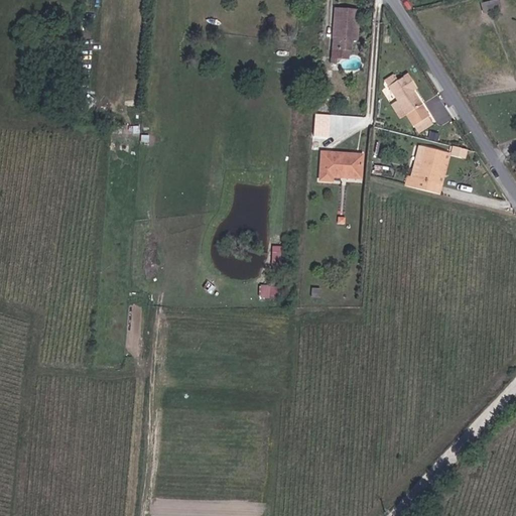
[(484,14),(501,10),(499,0),(482,4),(484,14)]
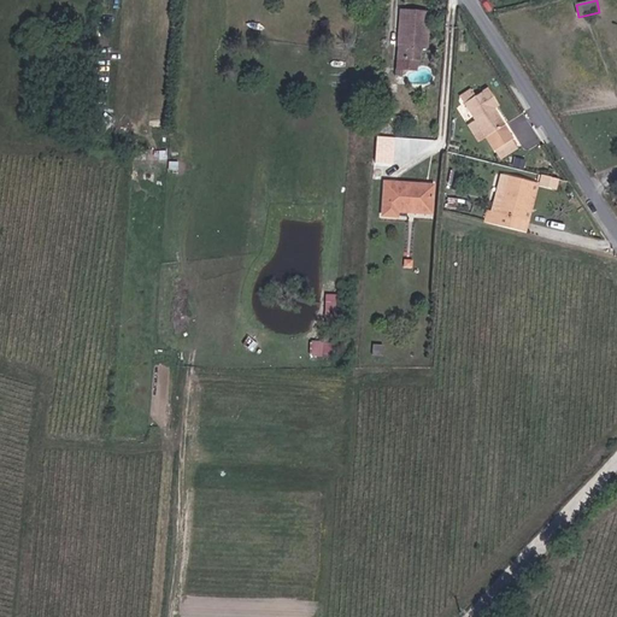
[(400,11),(399,28),(403,29),(403,47),(398,47),(397,59),(418,60),(418,48),(425,48),(427,12),(400,11)]
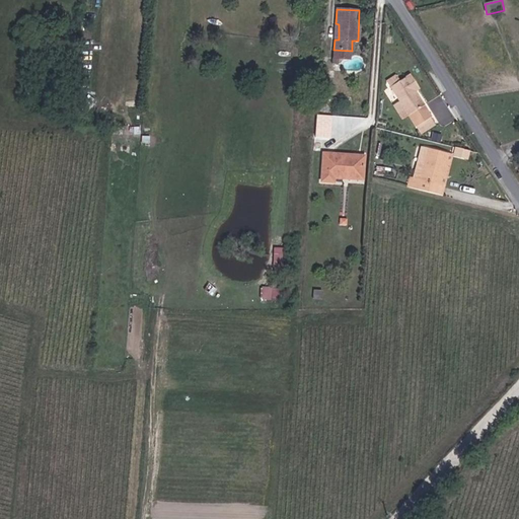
[(334,50),(334,58),(339,59),(351,59),(352,51),(334,50)]
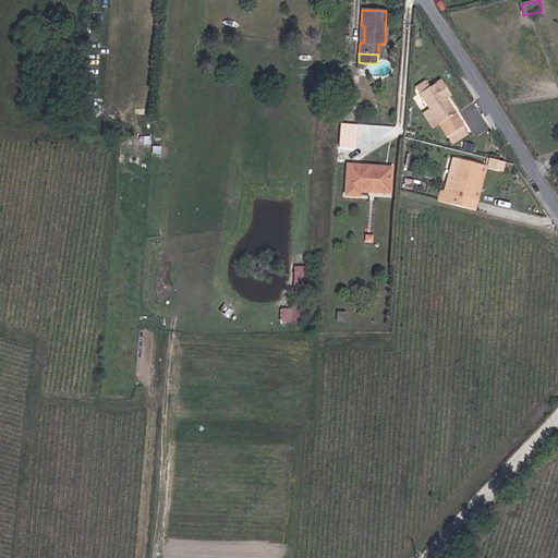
[(415,86),(419,93),(429,87),(425,80),(415,86)]
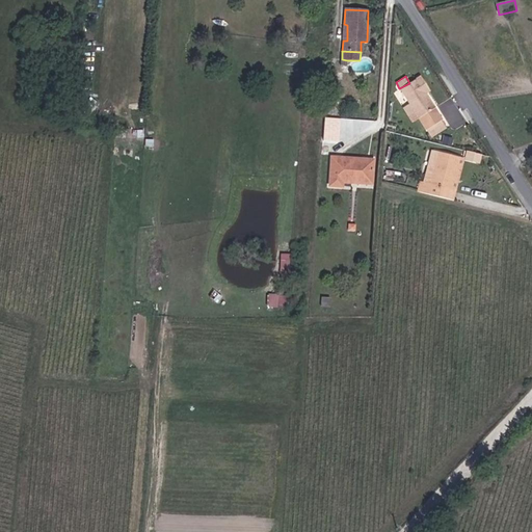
[(409,83),(399,88),(408,104),(403,108),(413,123),(419,120),(425,130),(442,121),(426,95),(423,89),(427,87),(420,77),(409,83)]
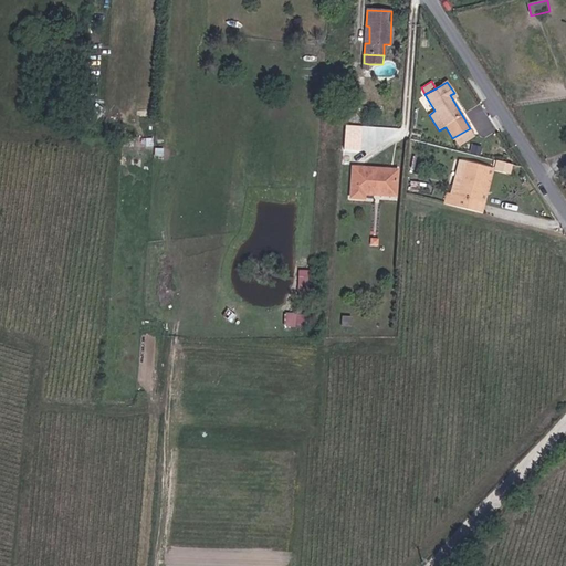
[(479,103),(465,111),(481,137),(493,129),(479,103)]
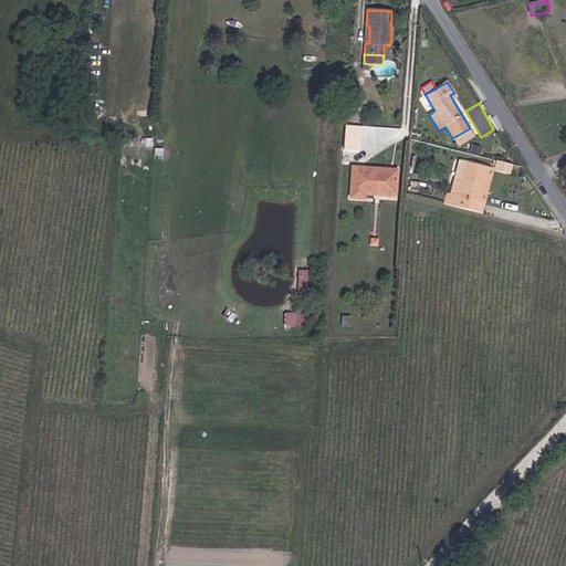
[(495,169),(513,173),(515,163),(498,159),(495,169)]
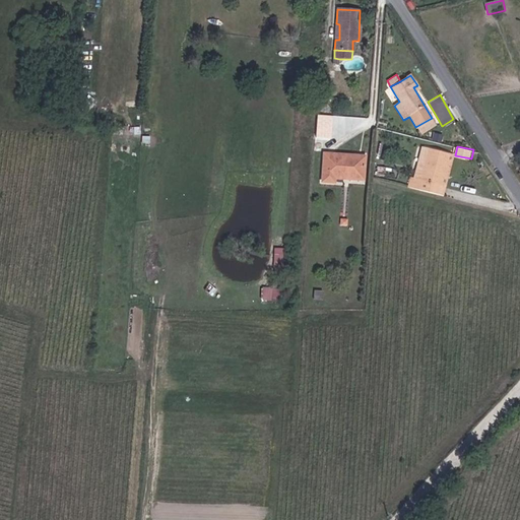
[(424,148),(414,179),(420,180),(428,149),(424,148)]
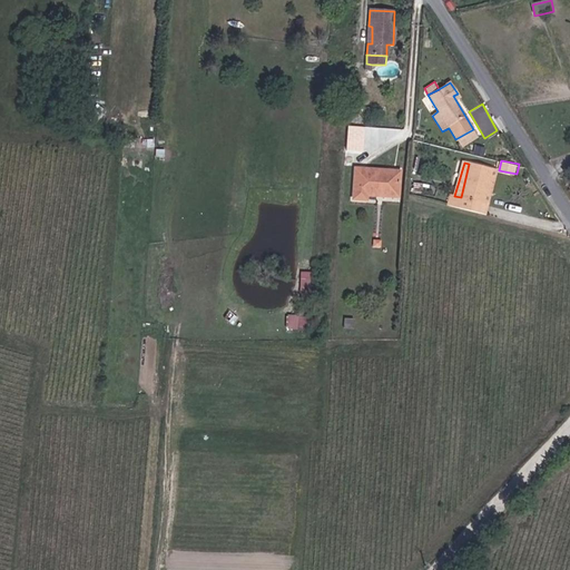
[(448,207),(480,215),(491,169),(469,164),(461,197),(454,196),(451,195),(448,207)]
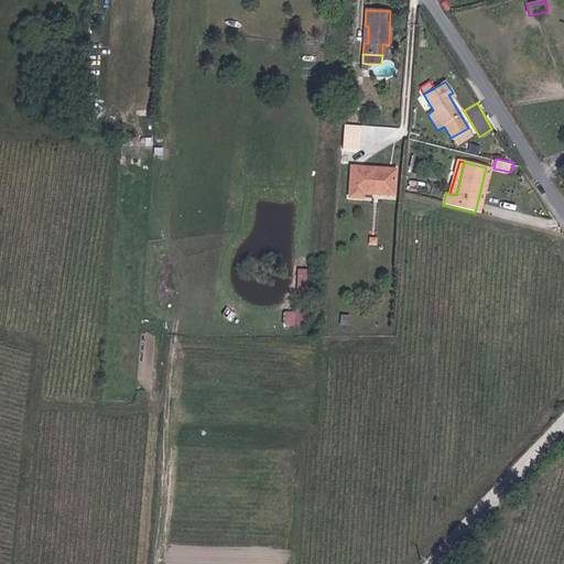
[(362,190),(393,192),(394,170),(350,166),(348,195),(361,196),(361,193),(362,190)]
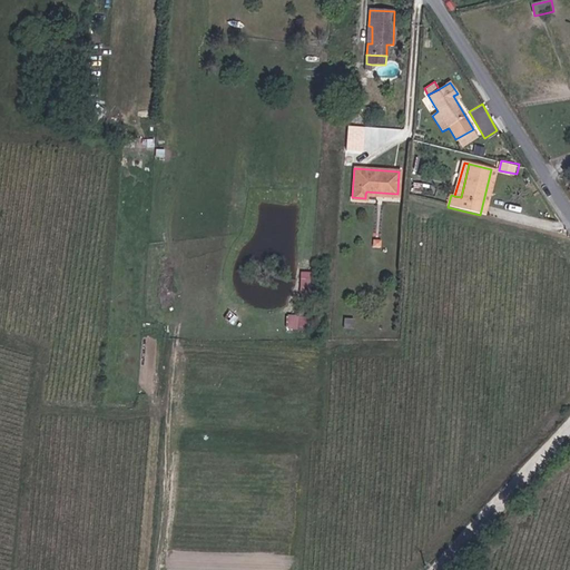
[(495,170),(491,169),(480,215),(484,216),(495,170)]
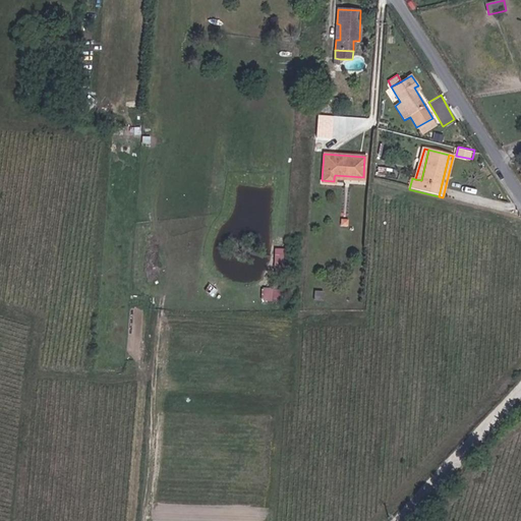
[(276,262),(285,263),(286,248),(278,247),(276,262)]
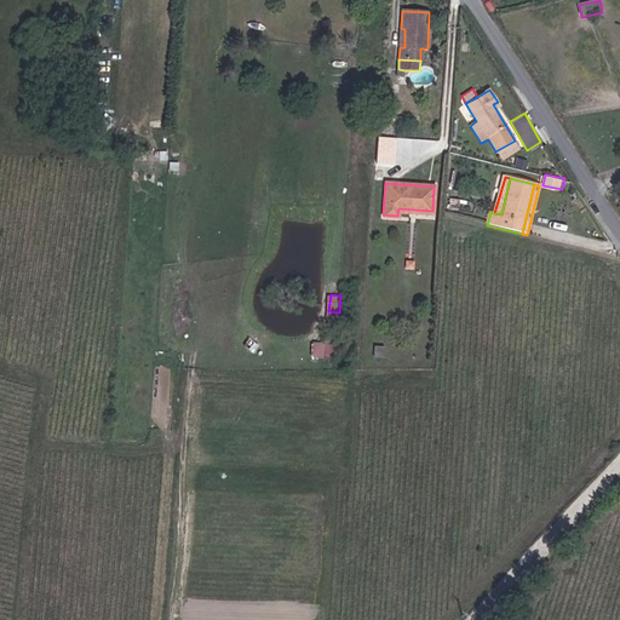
[(310,356),(326,356),(326,342),(310,342),(310,356)]
